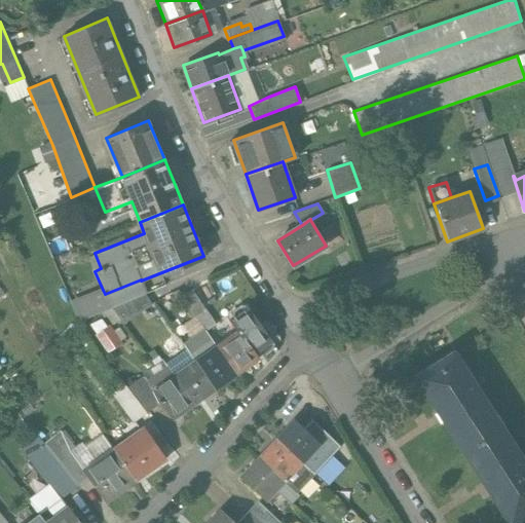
[(146,293),(141,281),(141,279),(105,294),(103,290),(72,302),(79,320),(109,307),(142,295),(146,293)]
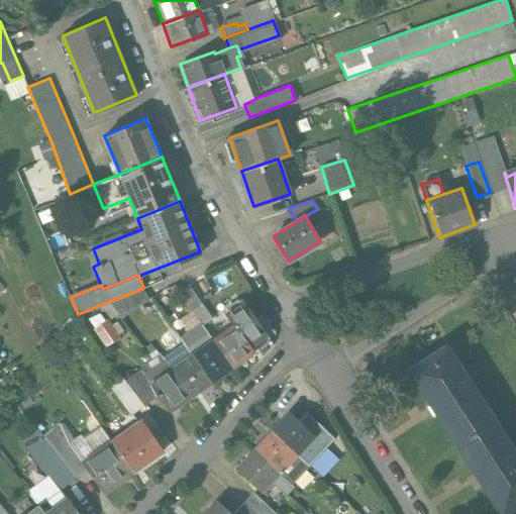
[(198,276),(189,282),(201,300),(211,294),(198,276)]
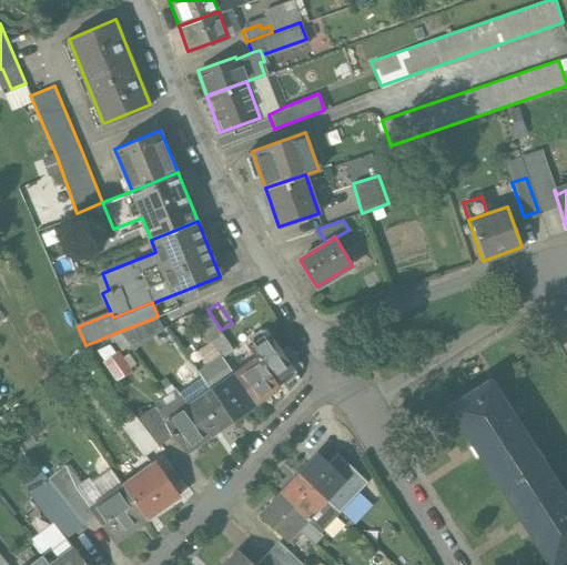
[(208,310),(193,320),(206,340),(221,330),(208,310)]
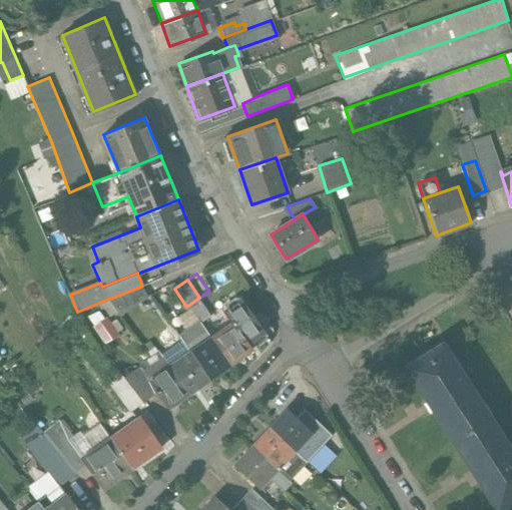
[(138,288),(106,300),(111,312),(142,299),(138,288)]
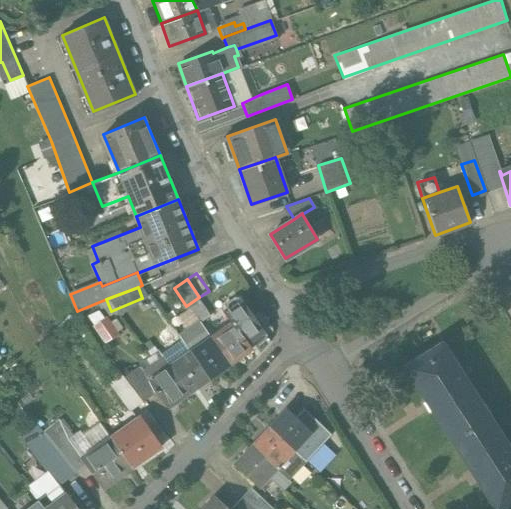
[(232,322),(211,336),(230,363),(231,363),(252,348),(248,342),(265,330),(242,298),(224,311),(232,322)]
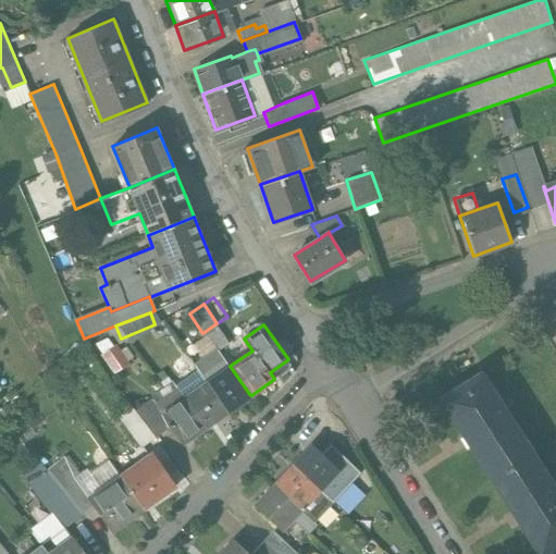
[(230,366),(208,382),(227,410),(250,395),(230,366)]
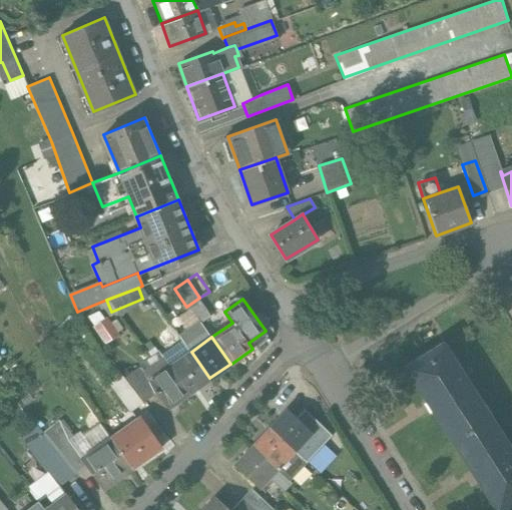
[(408,369),(453,440),(485,420),(473,402),(479,399),(443,343),(420,357),(422,360),(408,369)]
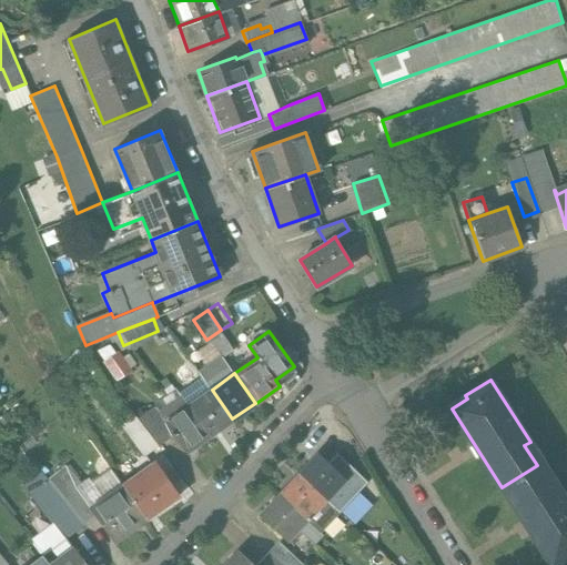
[(212,390),(189,405),(210,434),(232,419),(212,390)]
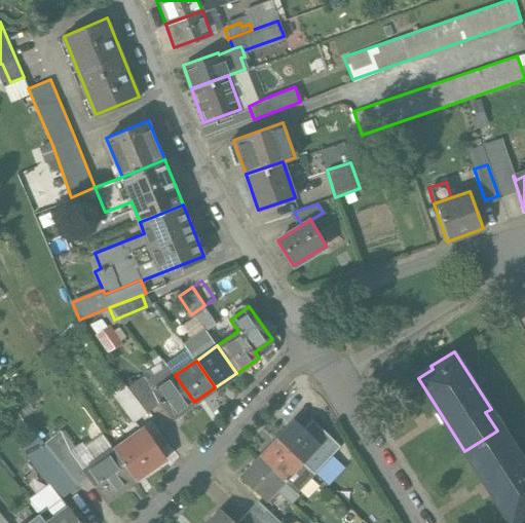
[(173,417),(194,402),(175,375),(170,367),(152,379),(158,386),(154,389),(161,401),(173,417)]
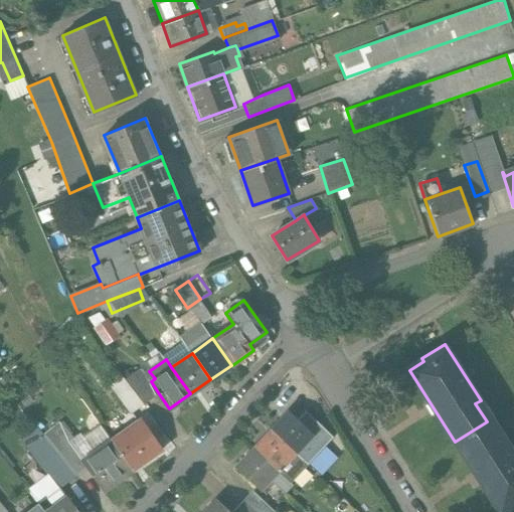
[(155,378),(149,371),(147,372),(142,366),(126,377),(145,403),(158,392),(151,381),(155,378)]
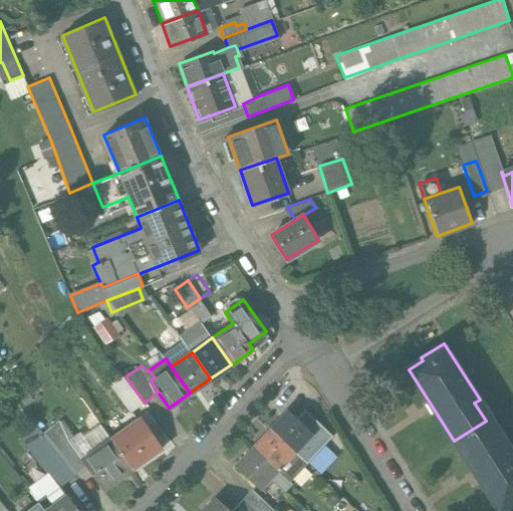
[(145,403),(125,376),(122,373),(109,382),(132,412),(145,403)]
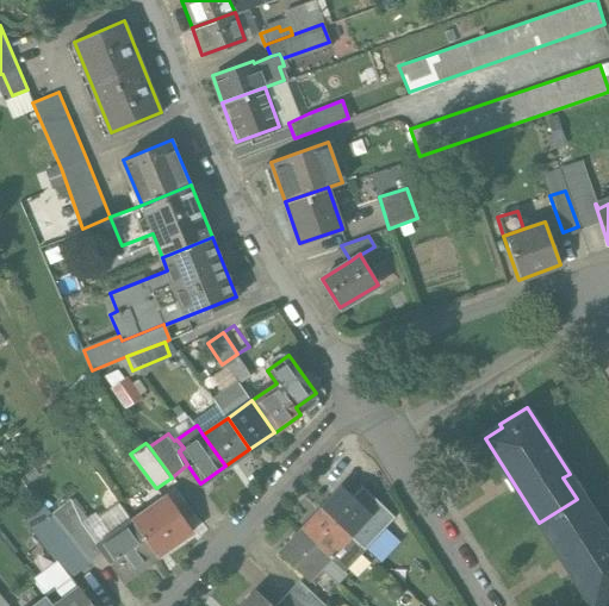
[(342,487),(322,507),(349,533),(370,513),(342,487)]
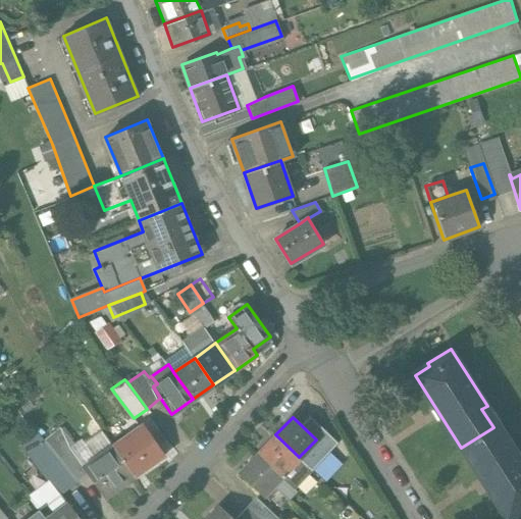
[(163,455),(143,425),(113,446),(135,476),(163,455)]
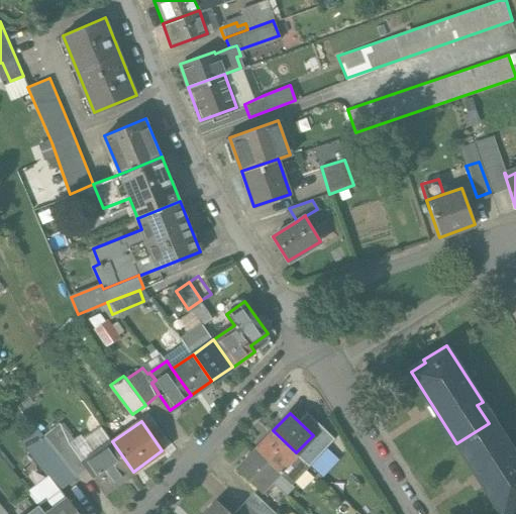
[(62,487),(89,468),(85,460),(86,459),(73,440),(76,438),(64,422),(30,447),(42,464),(43,463),(62,487)]
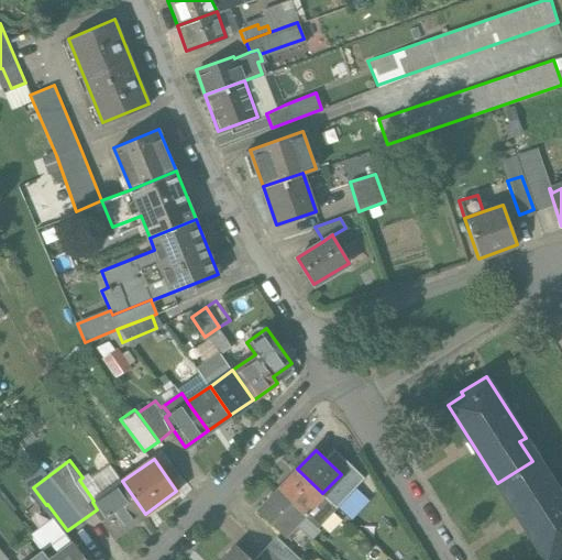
[(497,483),(547,559),(549,559),(561,552),(561,493),(551,478),(546,481),(532,461),(497,483)]
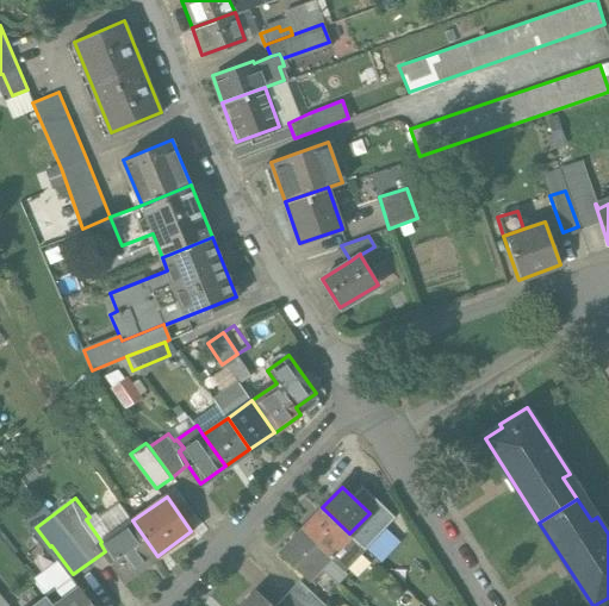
[(365,548),(349,533),(322,507),(302,529),(329,556),(345,570),(365,548)]
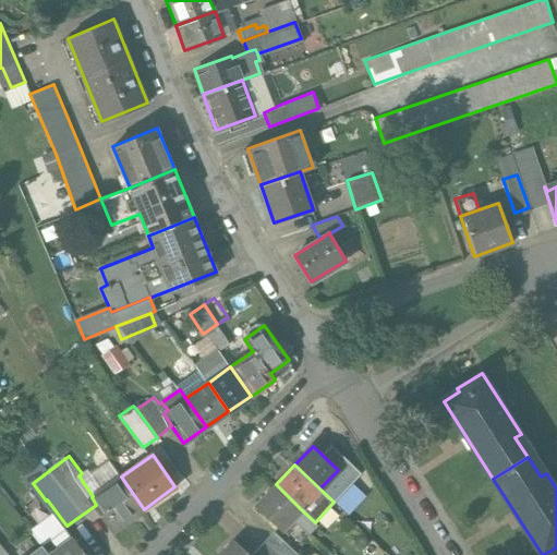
[(358,470),(341,489),(352,498),(368,480),(358,470)]
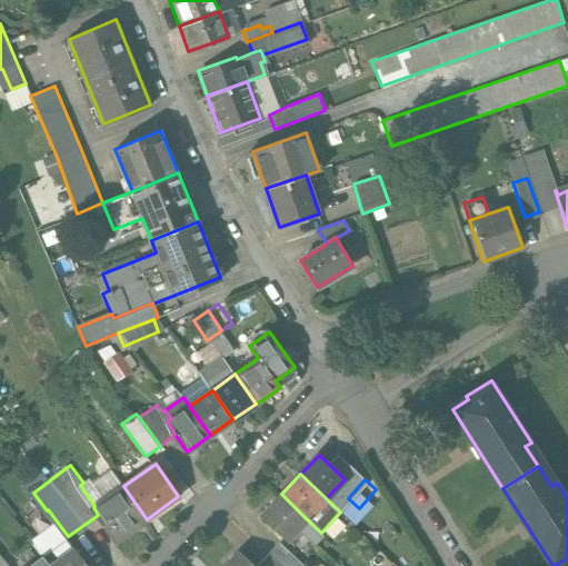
[(98,515),(116,540),(147,519),(123,486),(95,506),(93,507),(98,515)]
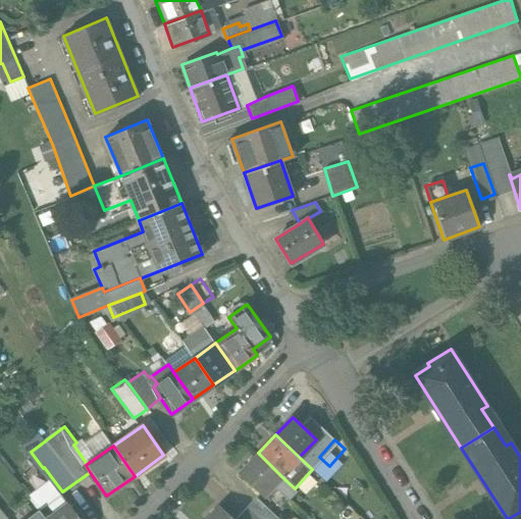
[(240,472),(263,496),(281,476),(258,453),(240,472)]
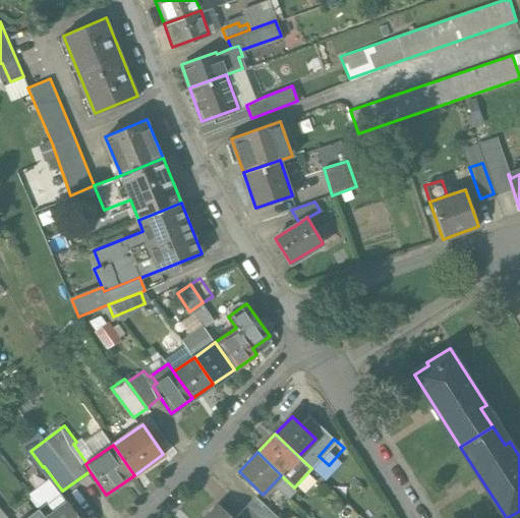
[(254,496),(246,504),(261,517),(276,517),(278,517),(254,496)]
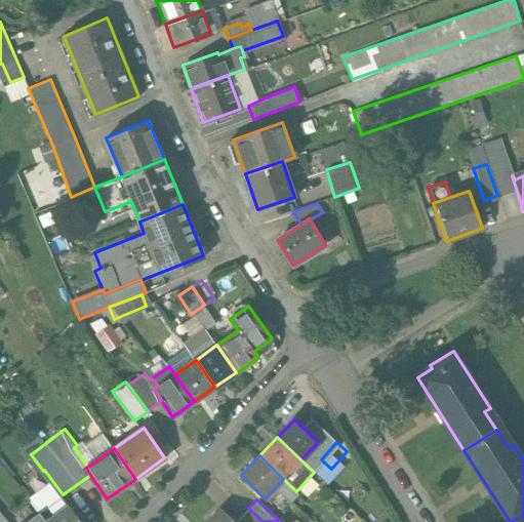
[(81,521),(70,506),(48,521),(81,521)]
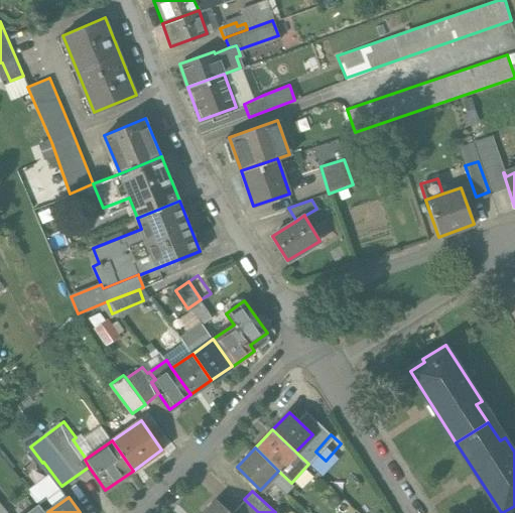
[(258,512),(244,499),(236,508),(241,512),(258,512)]
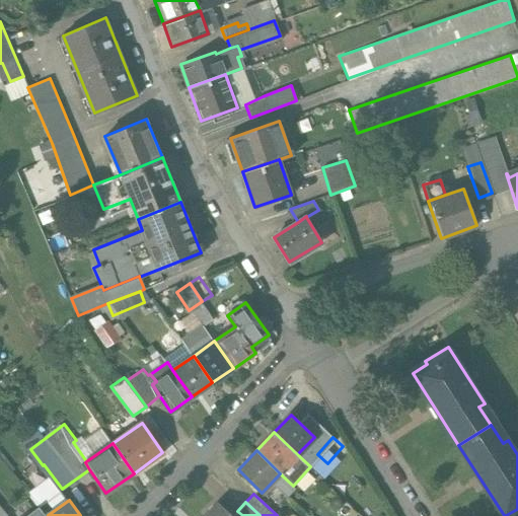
[(231,515),(218,503),(206,515),(231,515)]
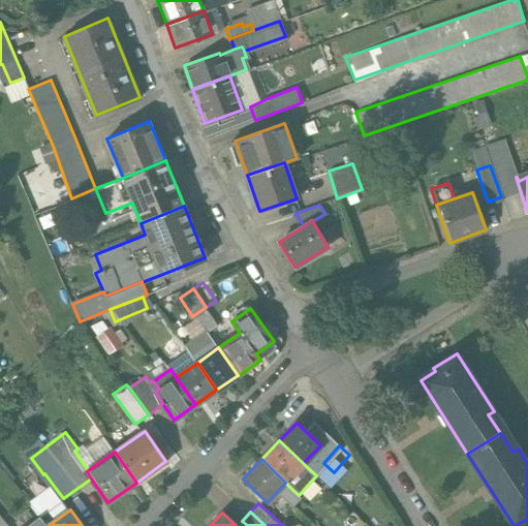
[(49,525),(41,516),(26,525),(49,525)]
